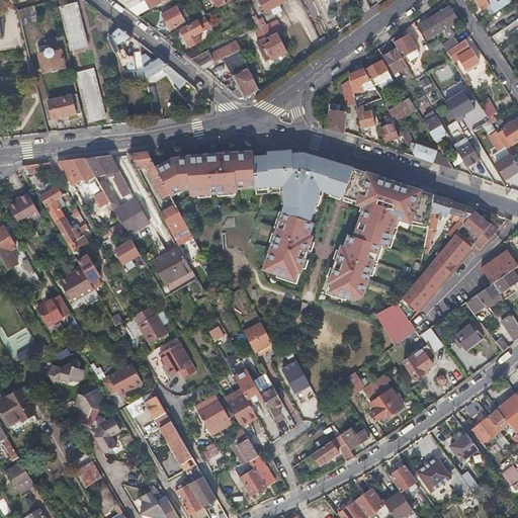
[(116,0),(127,9),(143,0),(116,0)]
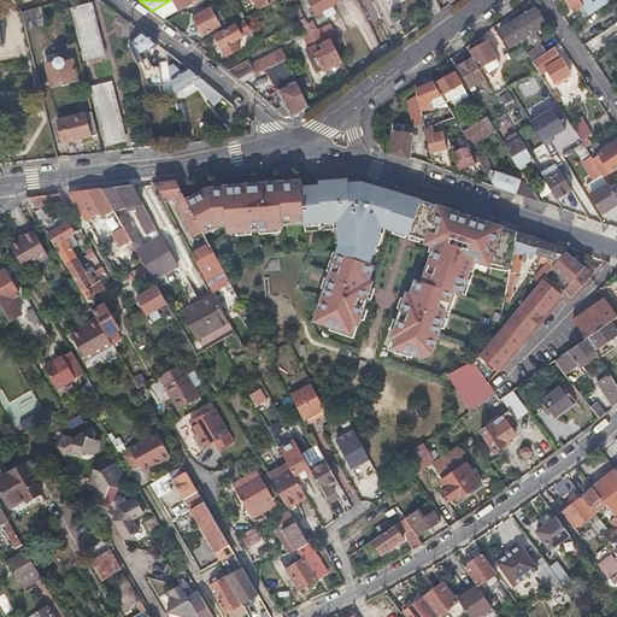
[(170,0),(152,11),(163,18),(194,0),(253,0),(259,10),(269,4),(266,0),(170,0)]
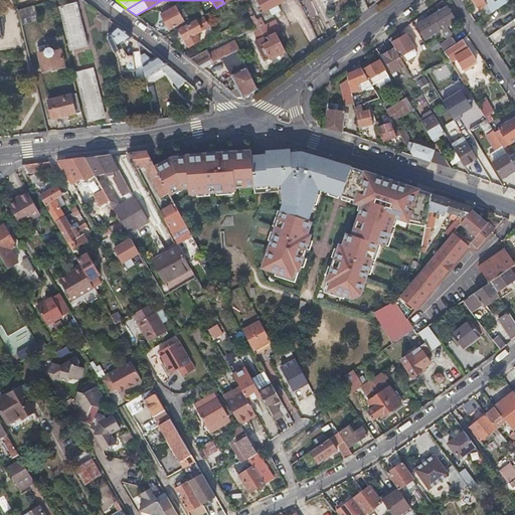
[(283,1),(281,0),(258,0),(264,11),(283,1)]
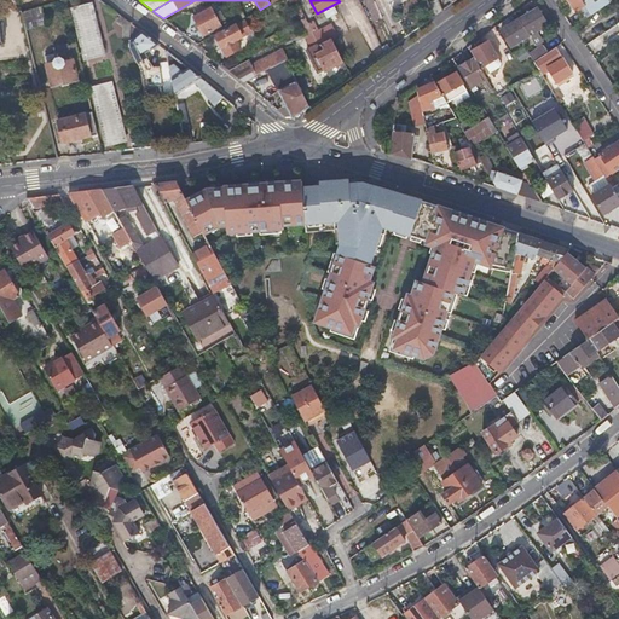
[(609,4),(607,0),(606,0),(600,0),(595,4),(591,0),(585,0),(583,3),(591,16),(609,4)]
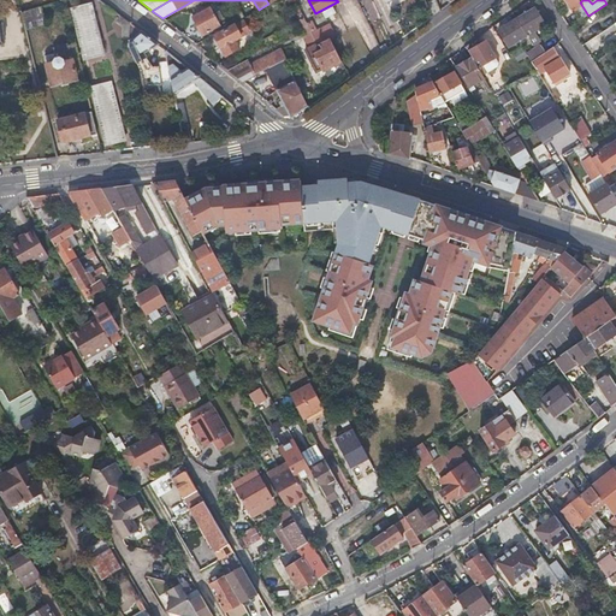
[(84,59),(93,57),(102,54),(89,5),(71,10),(84,59)]
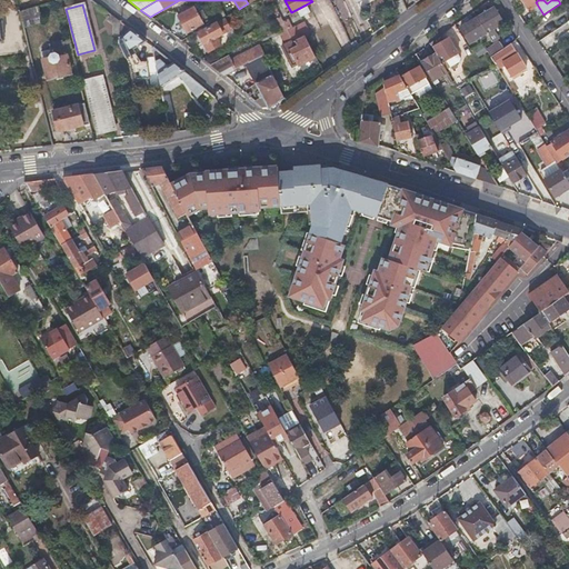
[(20,11),(22,18),(23,25),(41,20),(38,7),(20,11)]
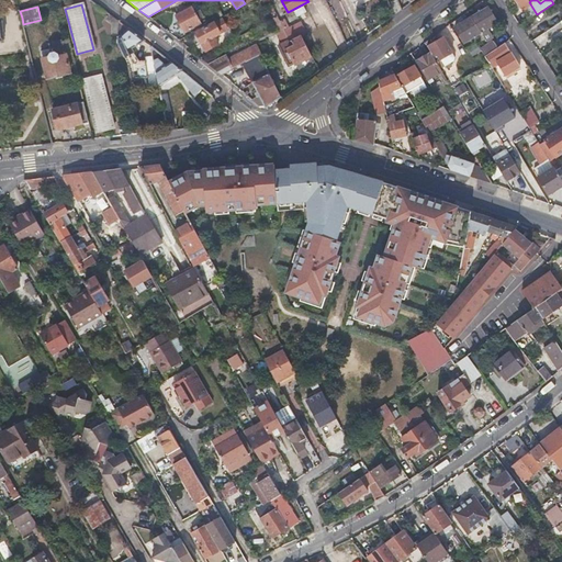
[(175,14),(183,31),(199,23),(195,18),(201,15),(204,13),(201,9),(192,13),(189,7),(175,14)]
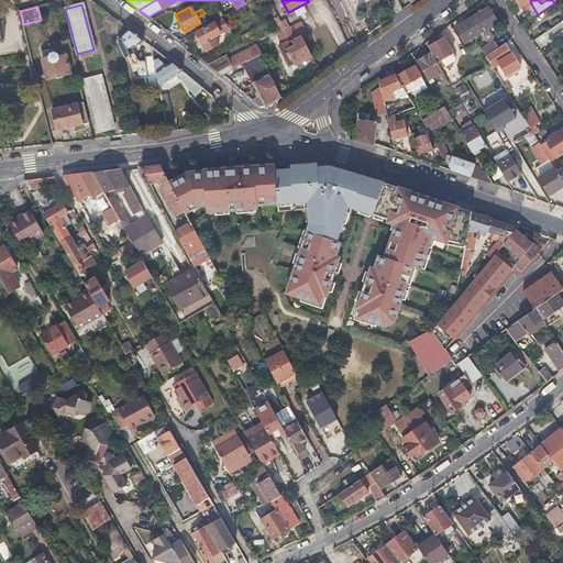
[(473,17),(482,32),(486,29),(498,22),(489,7),(473,17)]
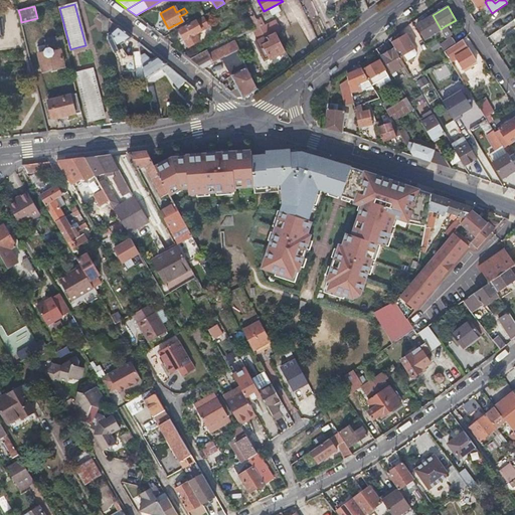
[(202,15),(201,13),(200,10),(189,16),(186,17),(189,22),(202,15)]
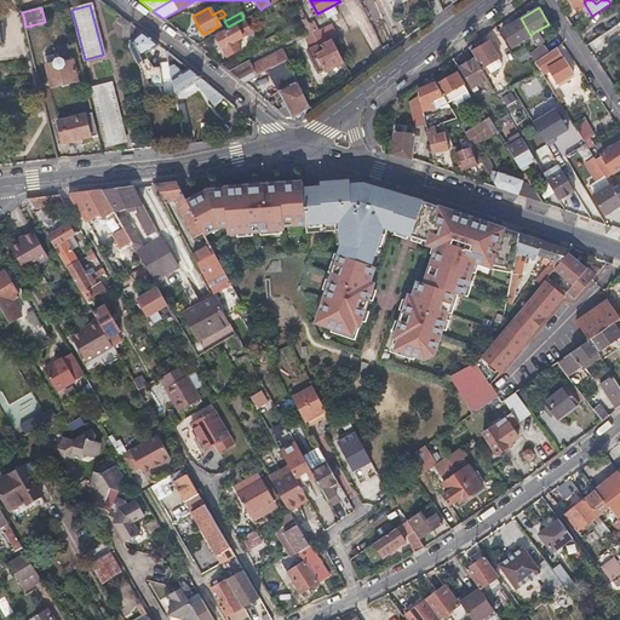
[(124,36),(128,36),(130,22),(120,15),(116,21),(122,24),(124,30),(124,36)]
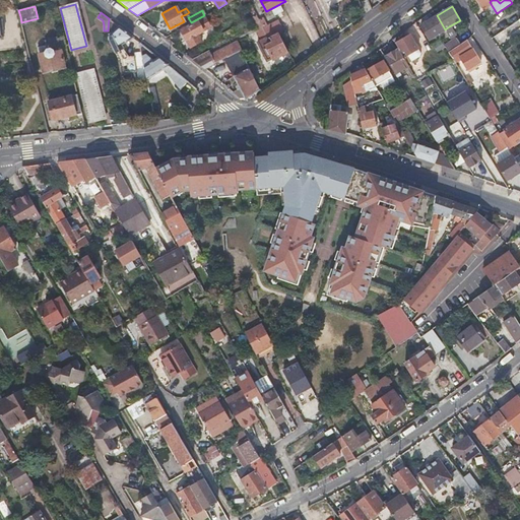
[(440,33),(445,29),(437,15),(431,19),(429,16),(426,18),(428,20),(421,24),(430,39),(440,33)]
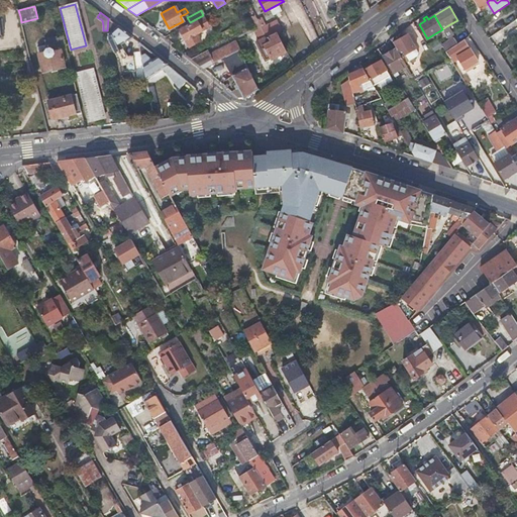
[(108,18),(107,30),(107,40),(117,61),(119,74),(135,71),(133,56),(127,56),(120,43),(131,36),(117,25),(113,29),(111,27),(111,21),(108,18)]
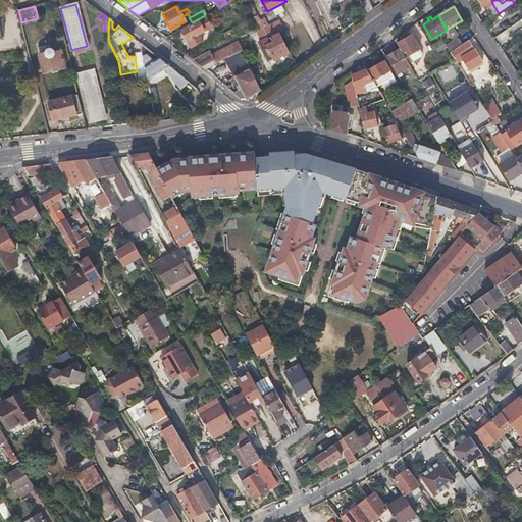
[(280,20),(273,23),(278,33),(284,30),(280,20)]
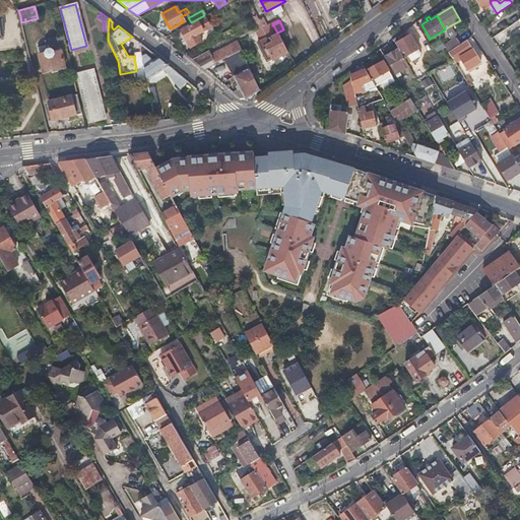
[(190,47),(195,44),(200,41),(192,24),(181,30),(190,47)]
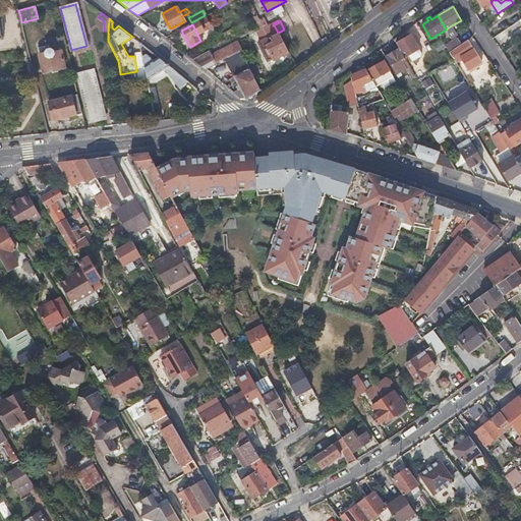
[(454,33),(450,26),(446,30),(450,36),(454,33)]
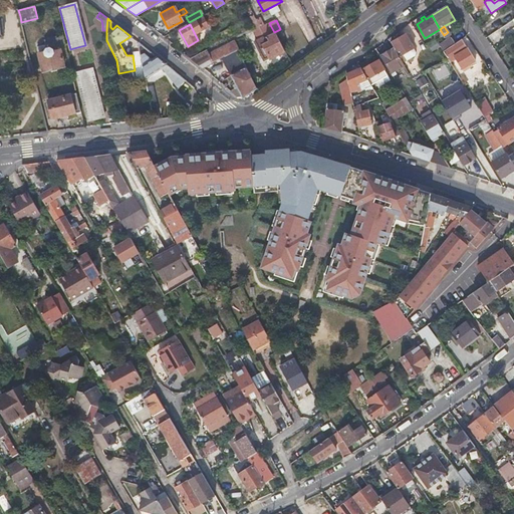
[(275,32),(272,33),(265,36),(263,32),(260,27),(254,30),(258,39),(255,40),(264,58),(269,56),(270,58),(285,51),(275,32)]
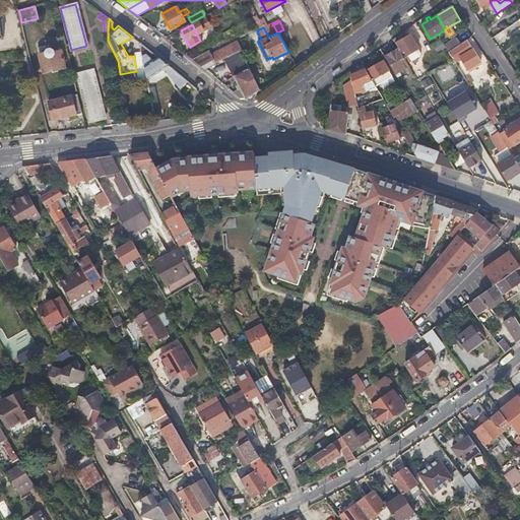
[(440,33),(443,39),(446,37),(449,36),(445,29),(440,33)]
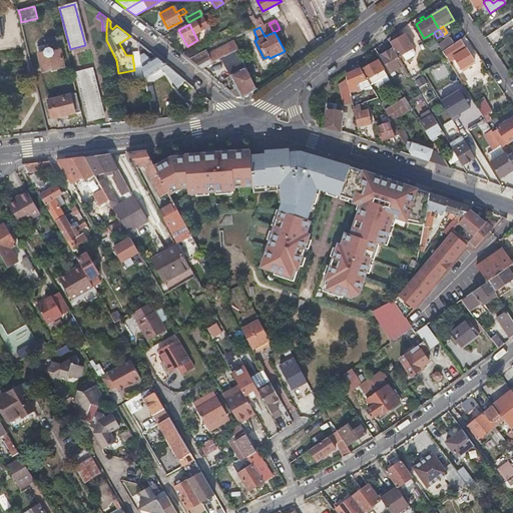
[(416,52),(406,33),(391,42),(393,46),(403,62),(415,55),(416,52)]
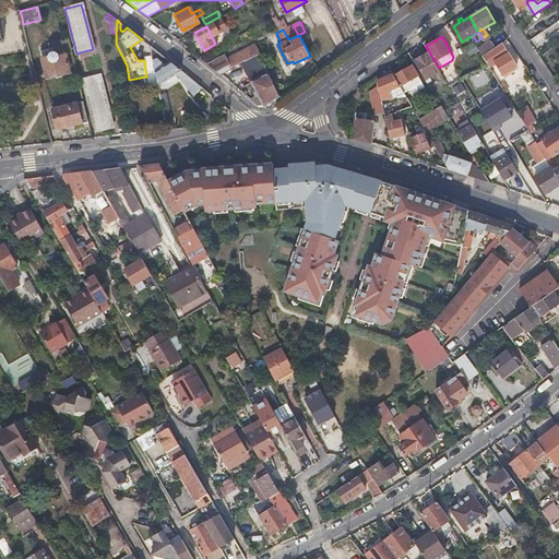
[(47,43),(48,46),(49,49),(39,51),(46,78),(75,71),(67,38),(47,43)]
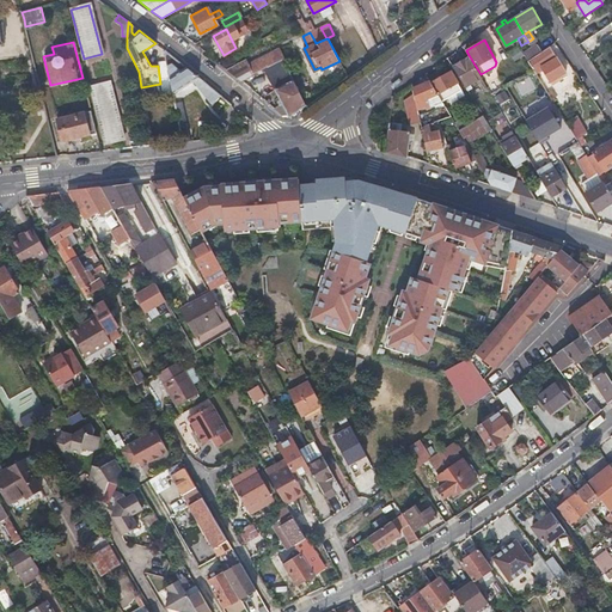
[(50,44),(41,47),(43,56),(54,54),(53,50),(51,47),(50,44)]
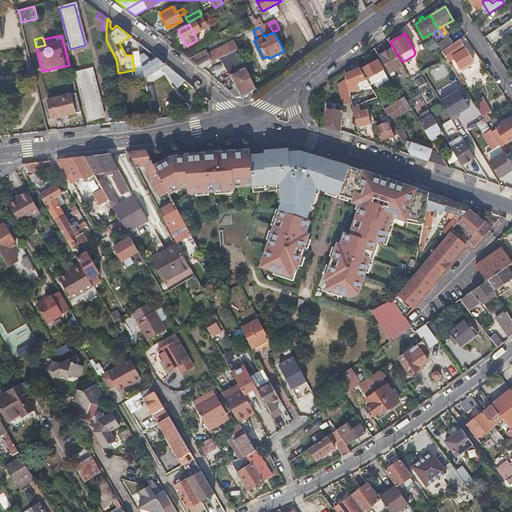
[(439,46),(442,51),(455,43),(451,37),(439,46)]
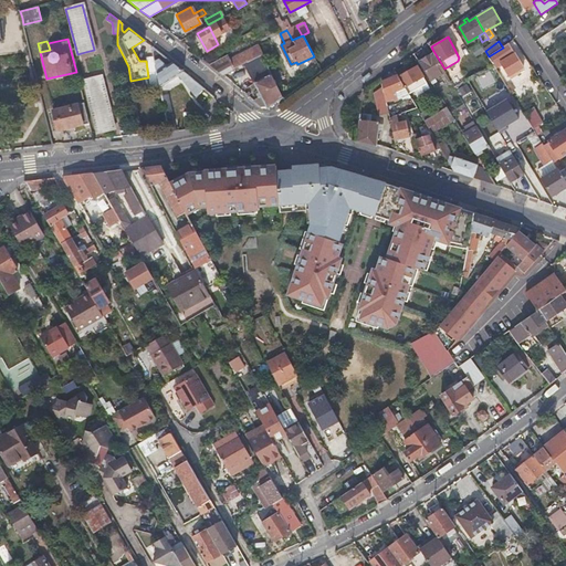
[(489,56),(490,58),(494,65),(500,62),(507,74),(522,65),(509,43),(503,48),(489,56)]
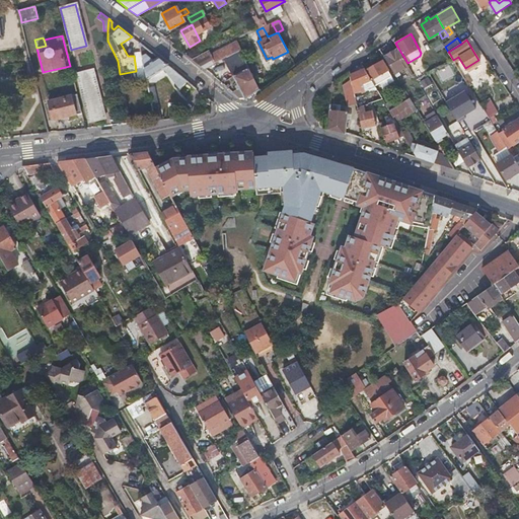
[(144,54),(147,52),(149,51),(139,42),(145,78),(168,66),(151,52),(145,55),(144,54)]
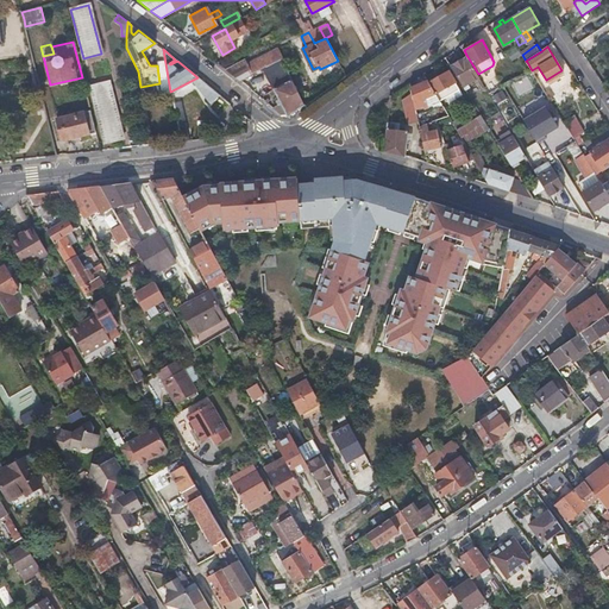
[(238,81),(262,69),(282,58),(283,58),(278,49),(246,64),(245,61),(225,70),(238,81)]
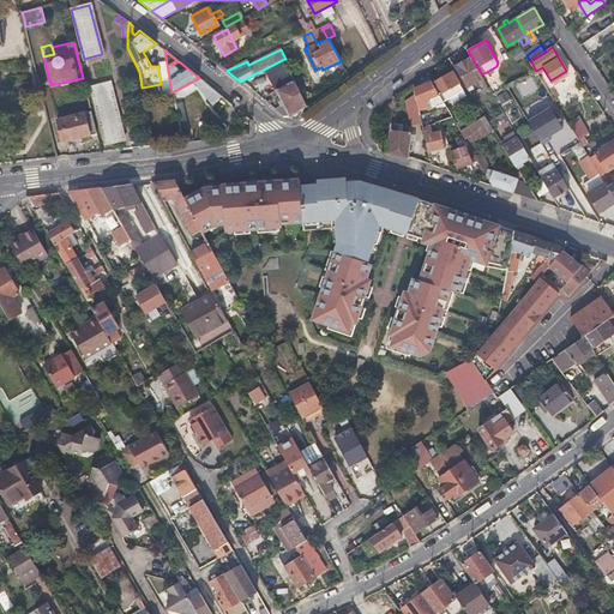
[(482,74),(470,55),(455,65),(468,88),(483,77),(482,74)]
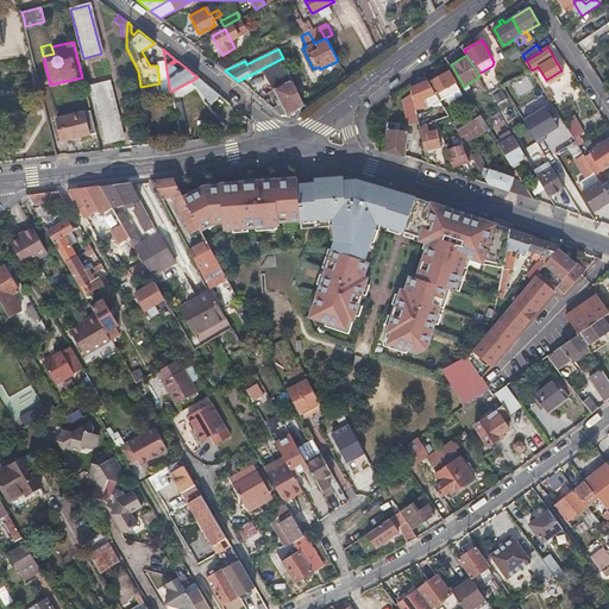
[(262,69),(272,88),(293,79),(282,58),(262,69)]
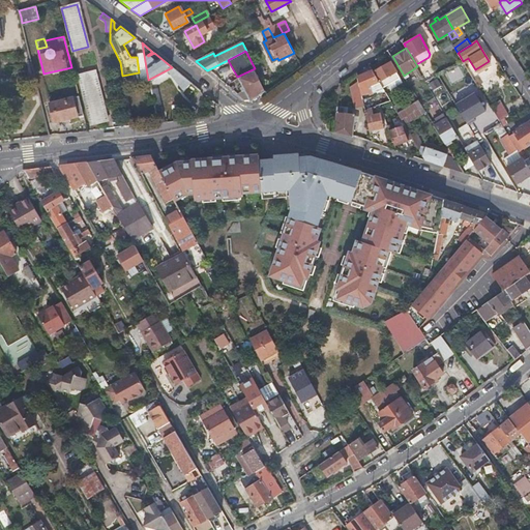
[(390,63),(374,74),(382,89),(388,85),(392,82),(400,78),(390,63)]
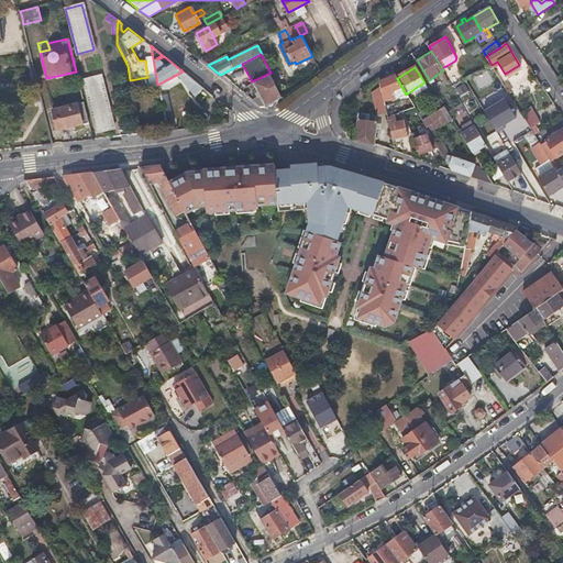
[(474,77),(479,88),(493,81),(487,70),(474,77)]
